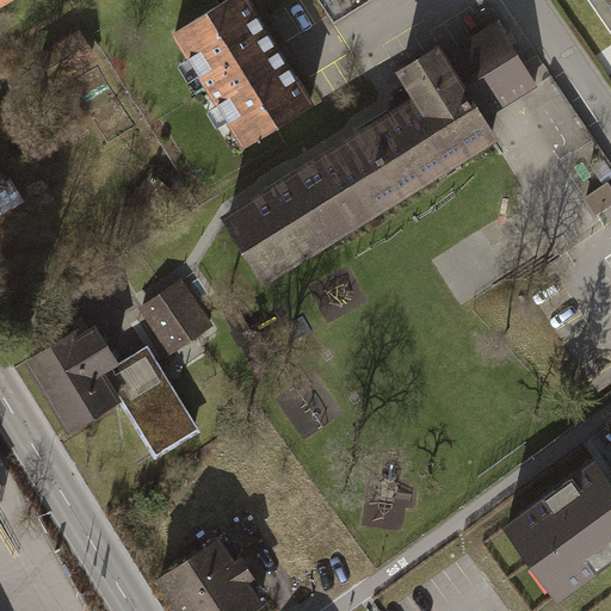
[(240,142),(310,98),(282,53),(250,0),(221,0),(171,31),(240,142)]
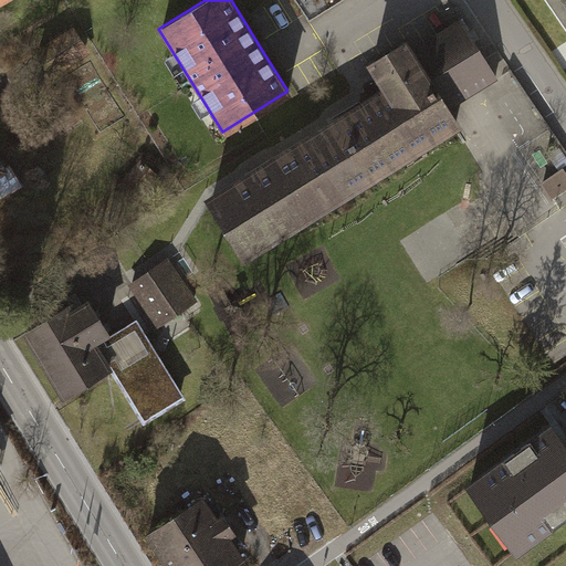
[(385,88),(205,200),(244,263),(463,127),(452,109),(501,80),(463,18),(412,49),(407,39),(368,63),(385,88)]
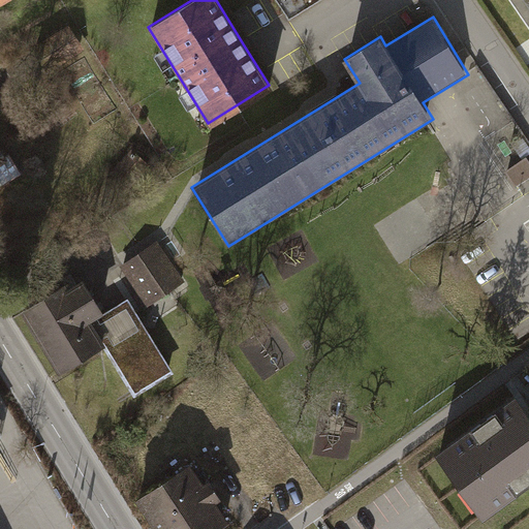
[(84,47),(69,24),(32,48),(47,70),(84,47)]
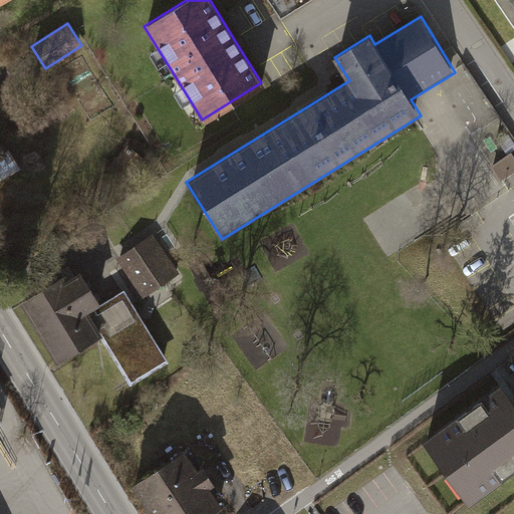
[(146,161),(126,146),(108,168),(127,184),(146,161)]
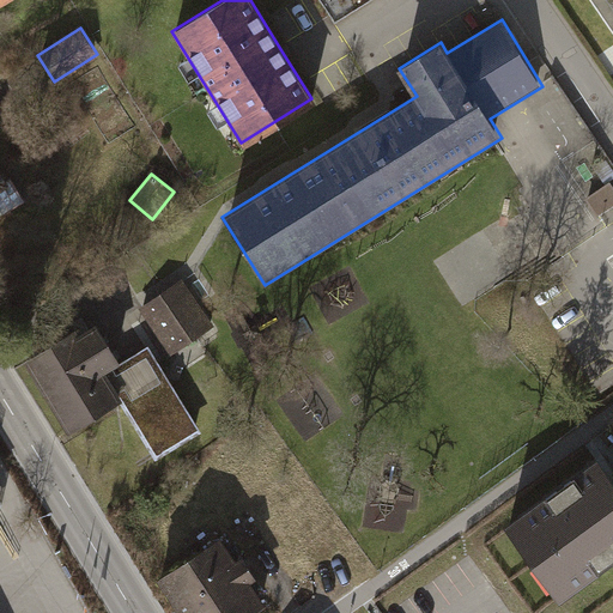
[(4,181),(0,175),(0,212),(22,200),(8,178),(4,181)]
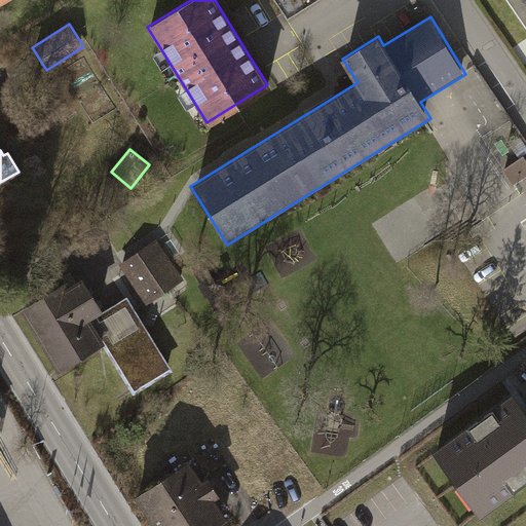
[(525,159),(523,156),(504,170),(516,185),(525,177),(525,159)]
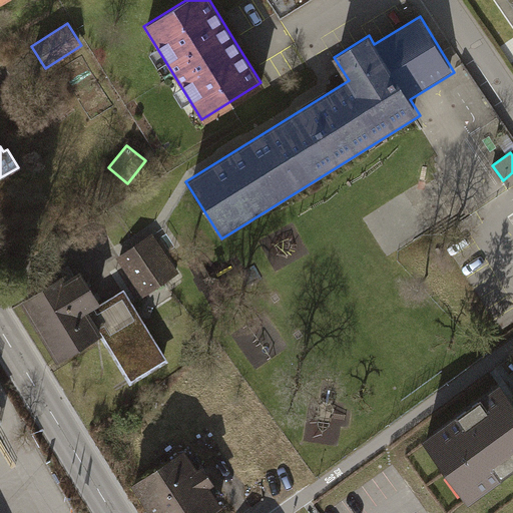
[(174,279),(154,243),(120,263),(140,298),(174,279)]
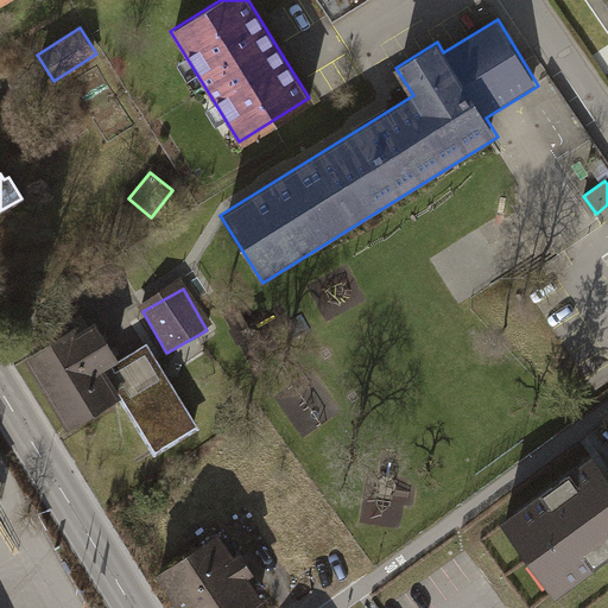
[(200,431),(149,350),(116,369),(87,321),(26,358),(75,438),(127,406),(158,456),(200,431)]
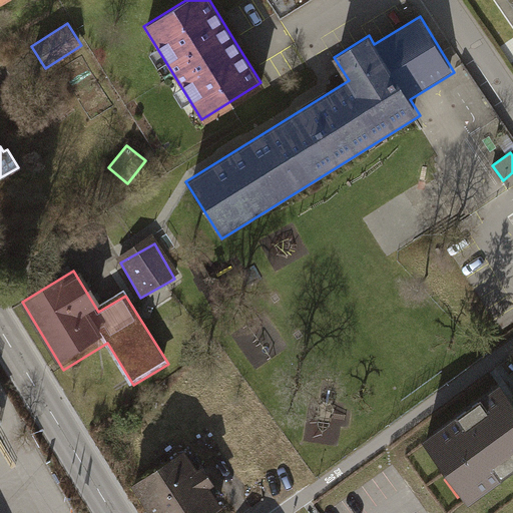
[(512,472),(512,399),(502,385),(424,442),(470,505),(512,472)]
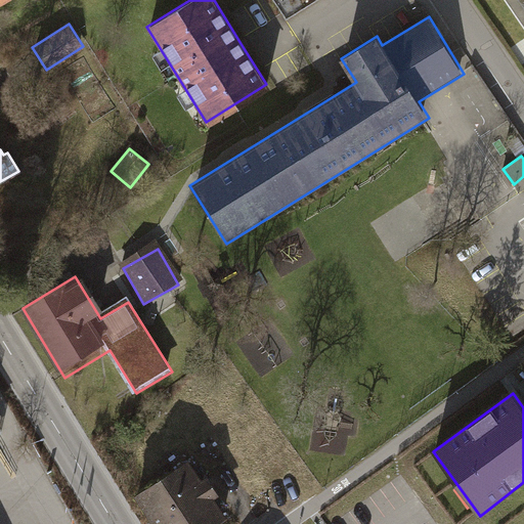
[(202,478),(189,460),(133,496),(151,523),(214,523),(226,517),(214,497),(219,494),(206,475),(202,478)]
